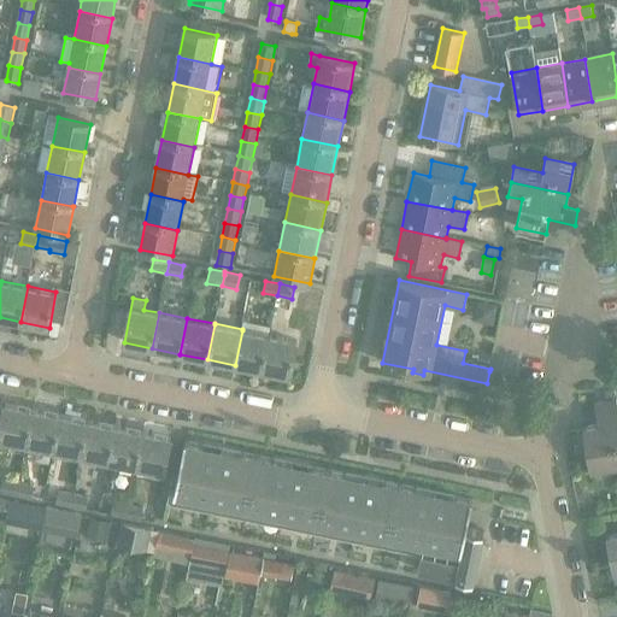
[(242,330),(235,365),(262,370),(269,336),(269,335),(242,329),(242,330)]
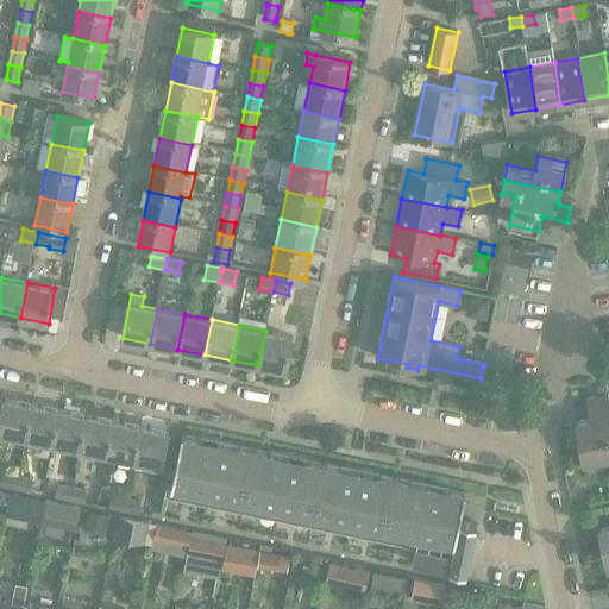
[(265,332),(258,365),(287,371),(294,336),(265,331),(265,332)]
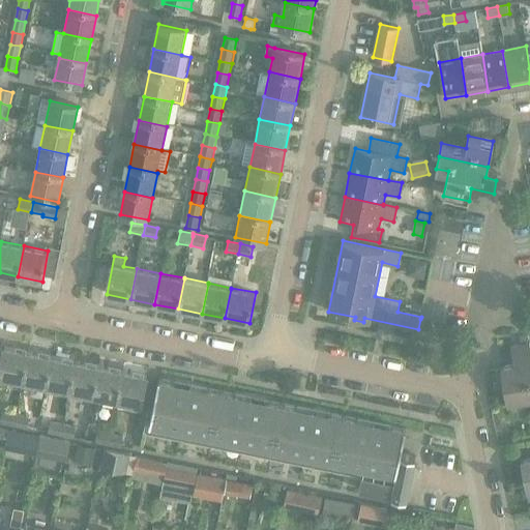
[(519,345),(529,400),(529,344),(529,343),(519,345)]
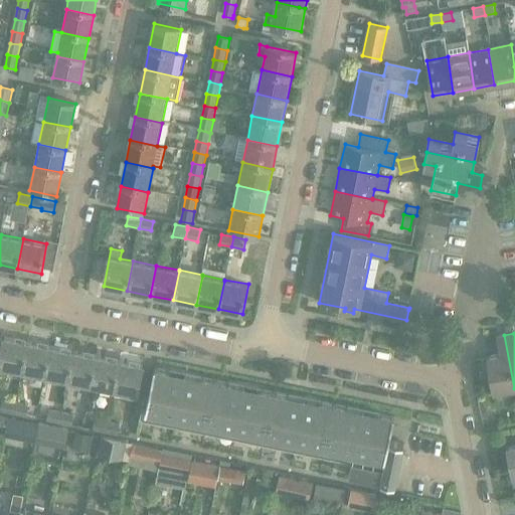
[(494,392),(514,388),(504,335),(497,337),(500,355),(487,357),(494,392)]
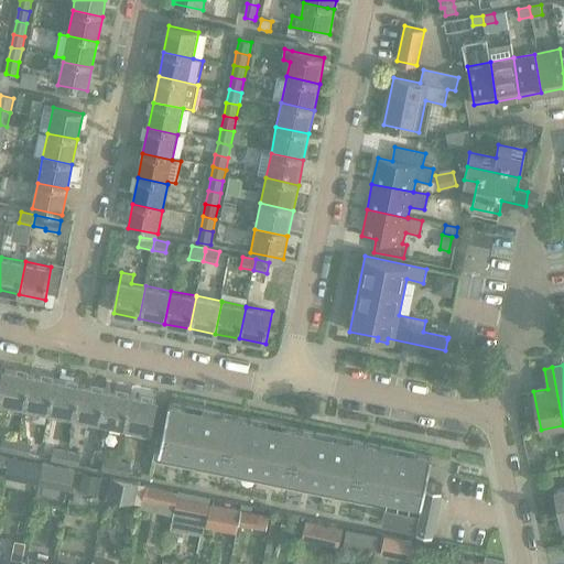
[(10,404),(26,408),(31,375),(6,369),(0,393),(0,411),(9,413),(10,404)]
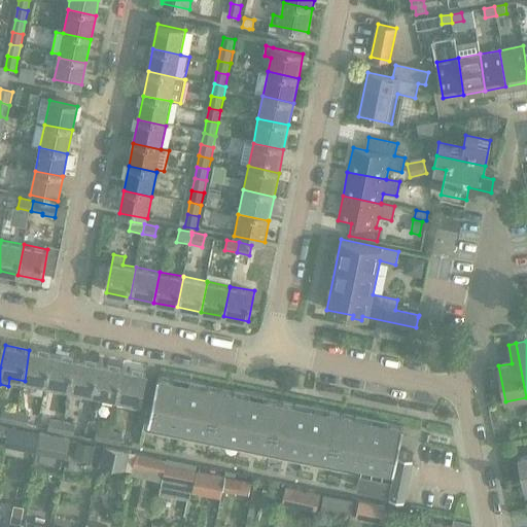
[(29,350),(25,381),(47,386),(55,355),(29,350)]
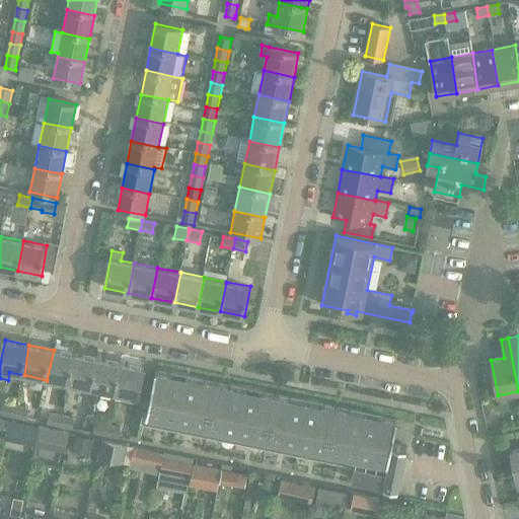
[(54,350),(47,380),(70,385),(77,355),(54,350)]
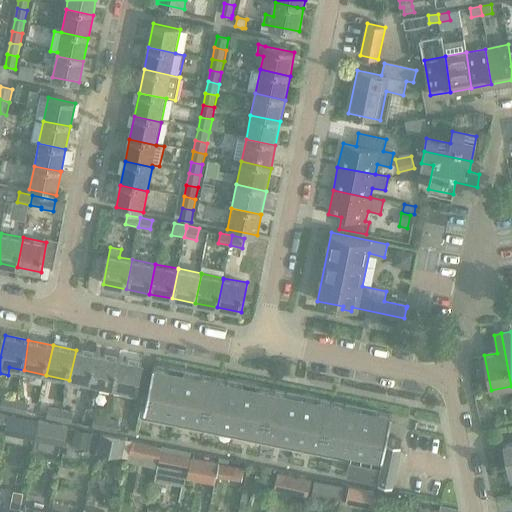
[(76,350),(69,380),(91,384),(98,354),(76,350)]
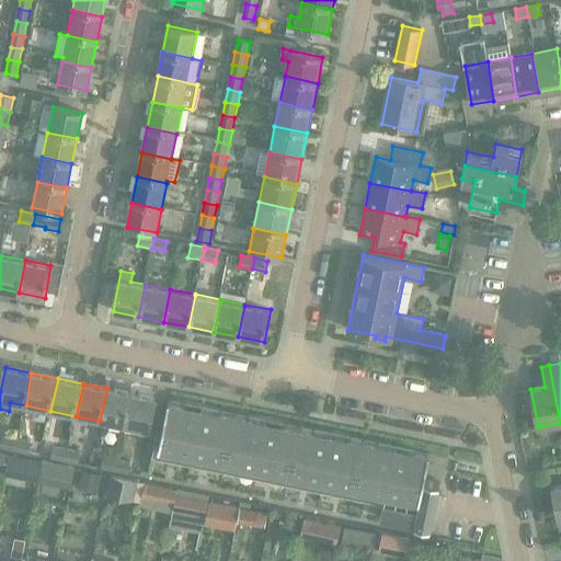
[(107,388),(100,421),(124,426),(130,393),(107,388)]
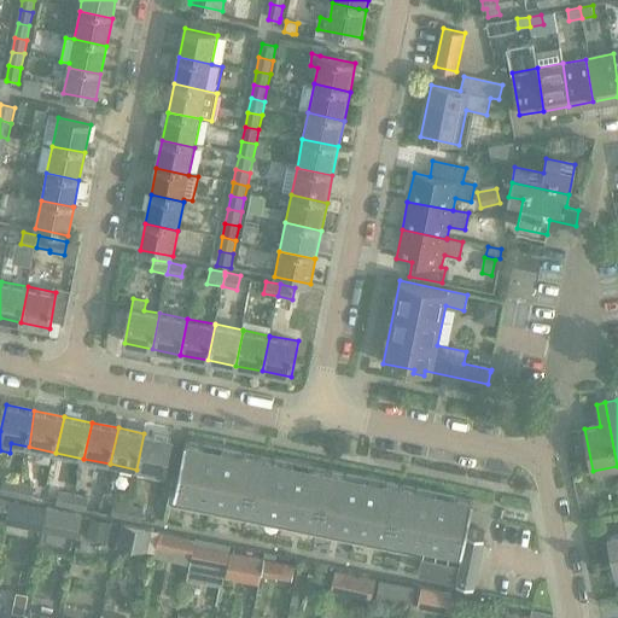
[(144,433),(136,470),(164,474),(172,438),(144,433)]
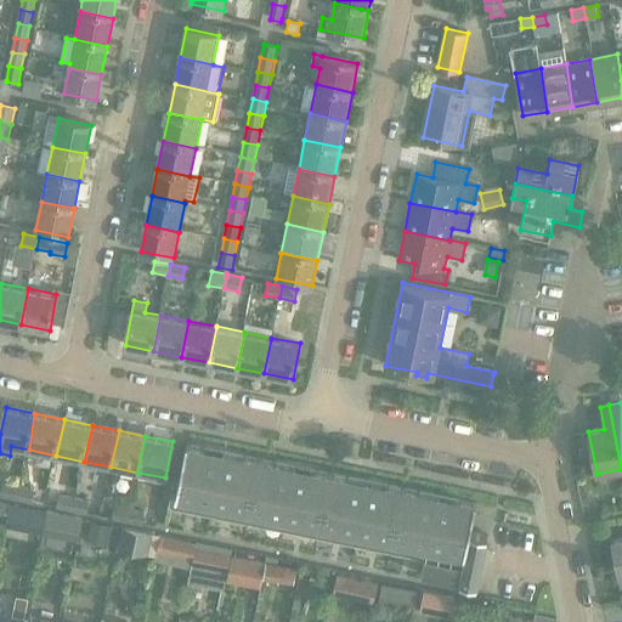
[(180,478),(174,507),(184,508),(191,509),(192,502),(213,505),(235,510),(233,512),(232,519),(247,521),(261,524),(264,518),(264,516),(282,520),(284,520),(305,525),(304,532),(320,536),(334,538),(335,531),(357,535),(368,537),(378,539),(375,547),(391,550),(406,553),(407,546),(414,547),(427,549),(422,575),(478,586),(484,559),(487,536),(470,532),(475,513),(476,503),(437,496),(419,492),(412,490),(403,488),(368,481),(350,478),(332,474),(307,469),(295,467),(260,459),(224,452),(198,447),(187,445),(180,478)]
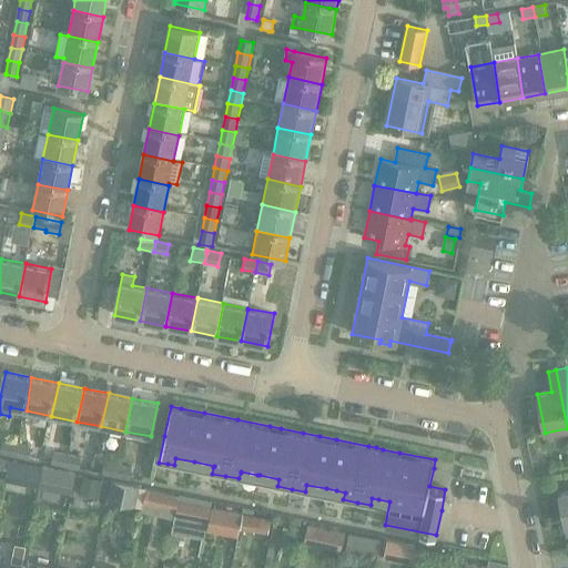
[(2,440),(0,450),(0,454),(16,457),(18,444),(2,440)]
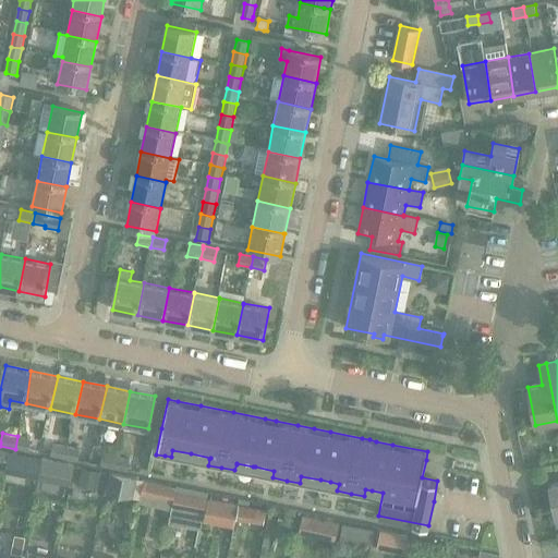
[(17,436),(15,449),(29,452),(33,439),(17,436)]
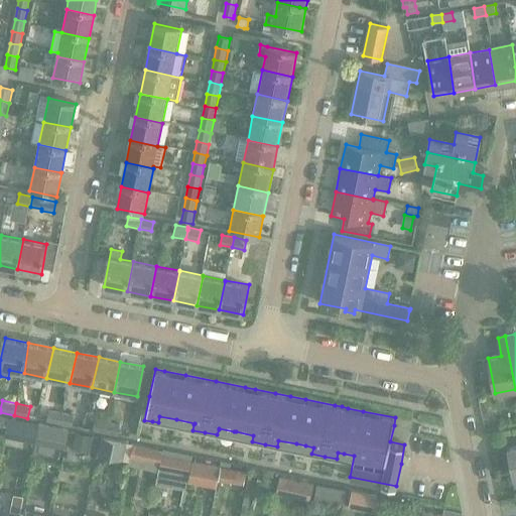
[(48,410),(60,424),(62,412),(48,410)]
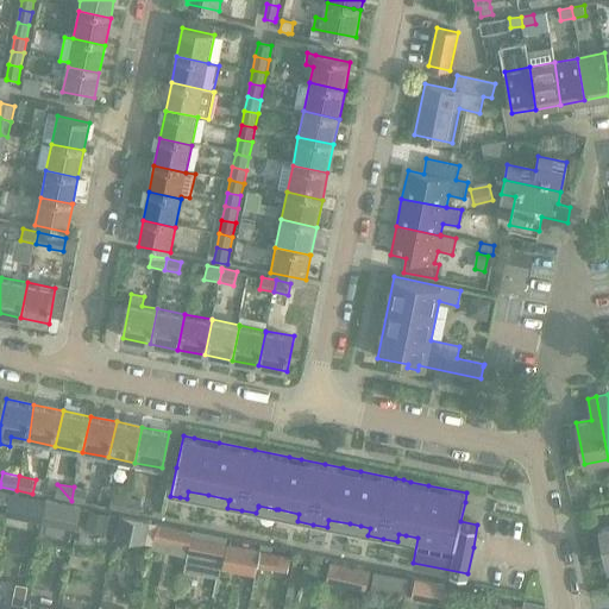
[(74,487),(71,501),(86,503),(88,490),(74,487)]
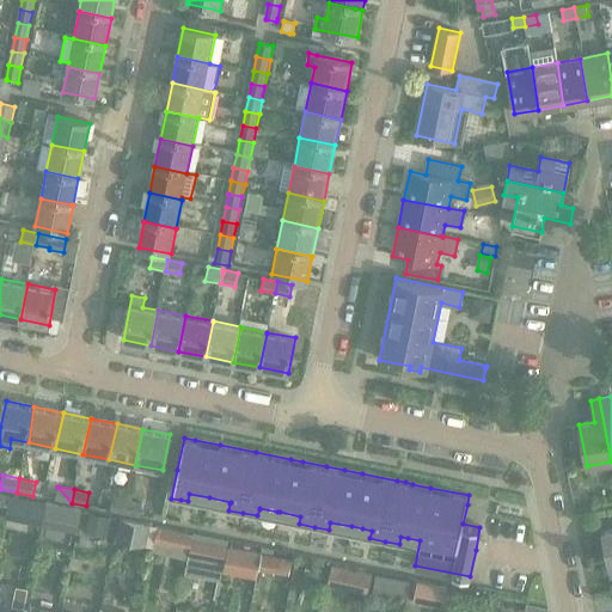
[(10,495),(5,518),(16,520),(23,521),(26,501),(28,501),(28,499),(10,495)]
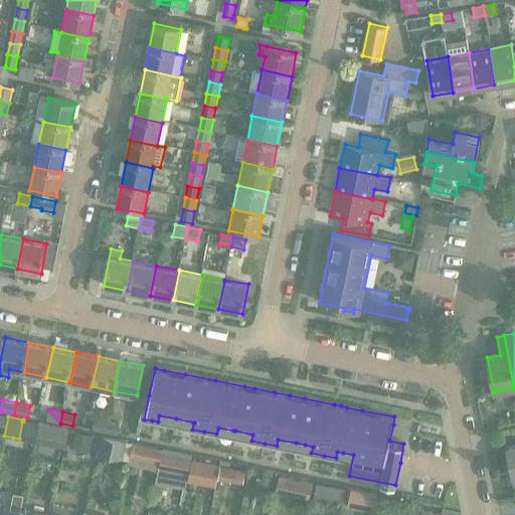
[(94,418),(92,431),(105,433),(107,420),(94,418)]
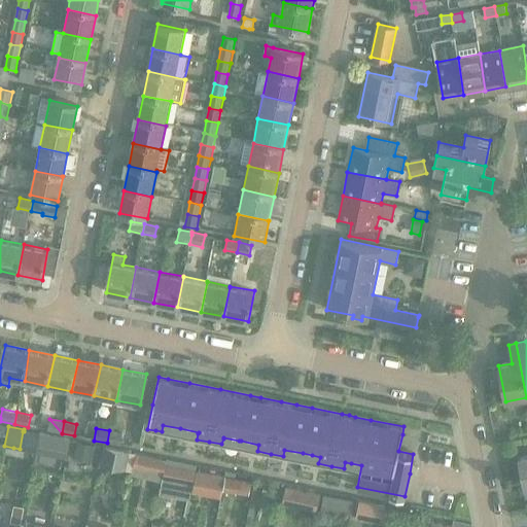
[(109,430),(107,443),(121,446),(124,433),(109,430)]
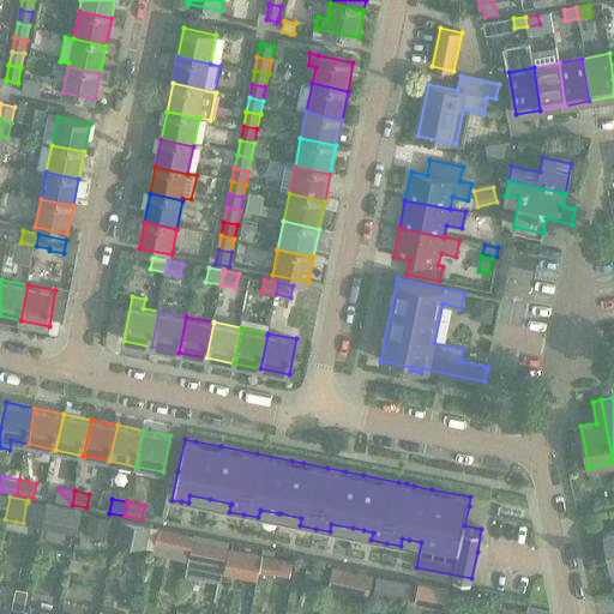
[(42,525),(42,528),(65,533),(70,509),(47,504),(47,505),(46,507),(46,509),(44,513),(43,523),(42,525)]
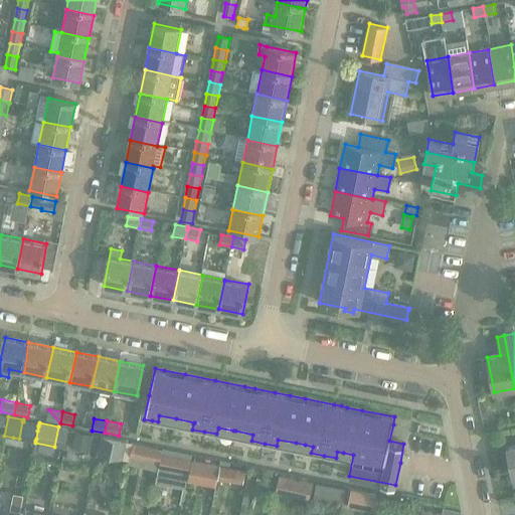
[(75,433),(72,448),(91,452),(94,436),(75,433)]
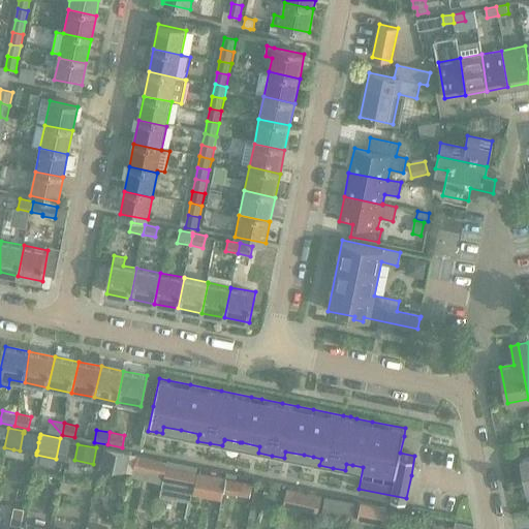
[(127,472),(130,454),(104,449),(101,466),(127,472)]
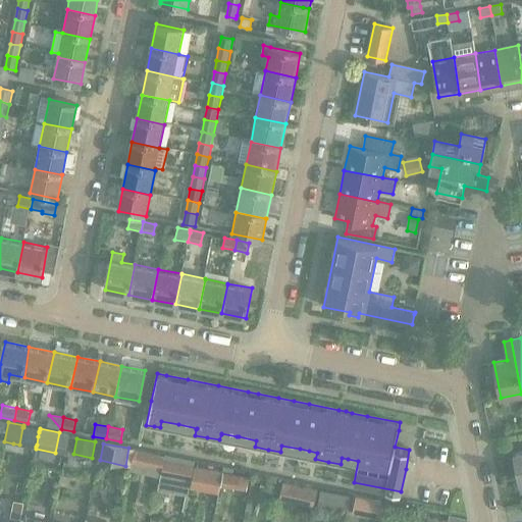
[(135,464),(163,471),(166,460),(164,460),(165,456),(138,450),(135,464)]
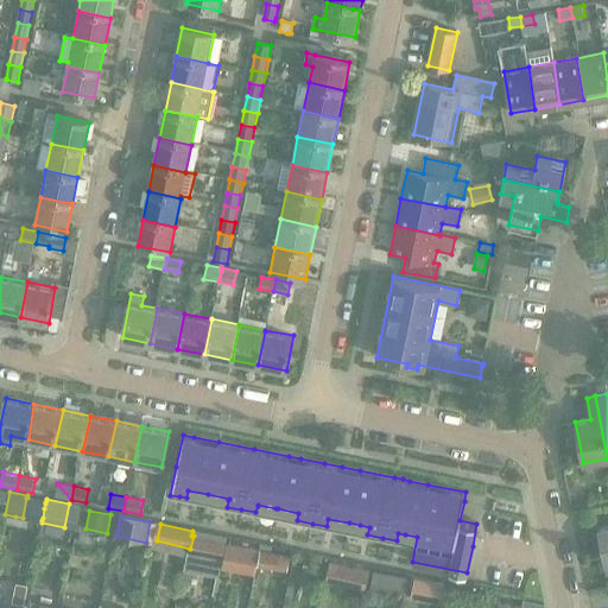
[(194,536),(190,549),(190,552),(222,559),(226,543),(194,536)]
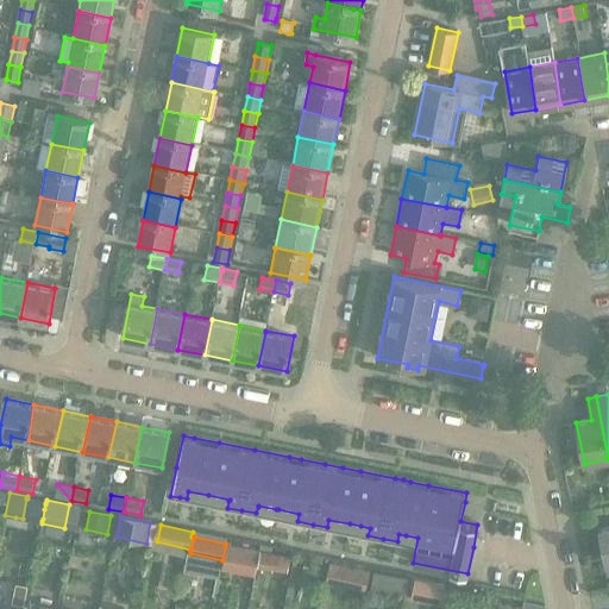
[(261,550),(228,544),(224,571),(256,577),(257,566),(258,563),(261,550)]
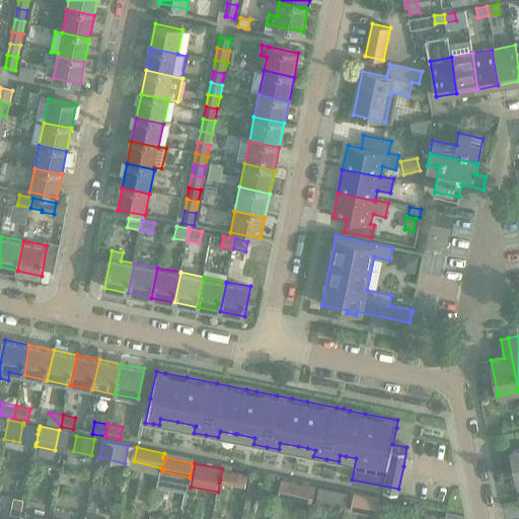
[(220,479),(219,483),(245,488),(247,473),(222,468),(220,479)]
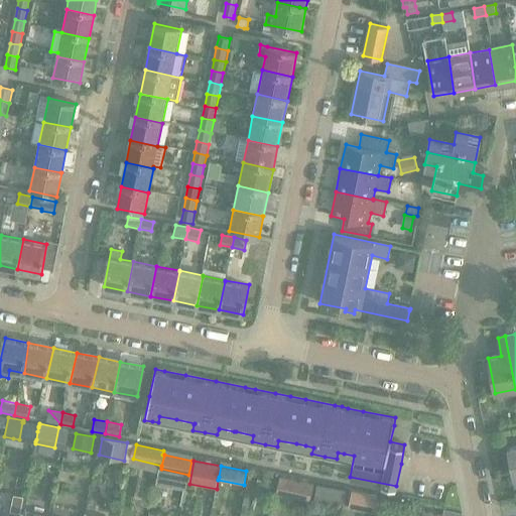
[(277,493),(310,500),(313,485),(280,477),(277,493)]
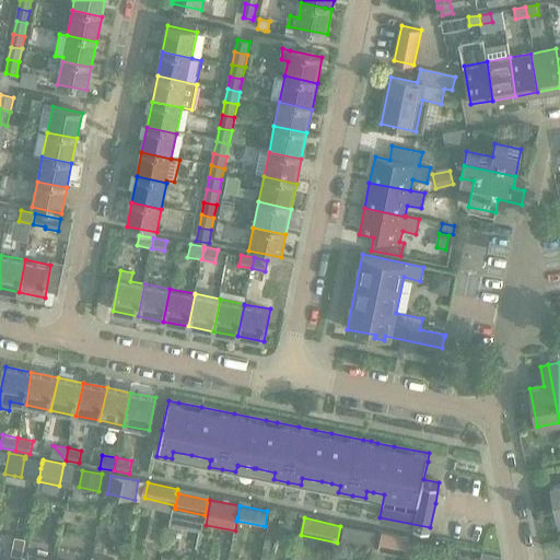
[(345,526),(341,541),(358,545),(361,529),(345,526)]
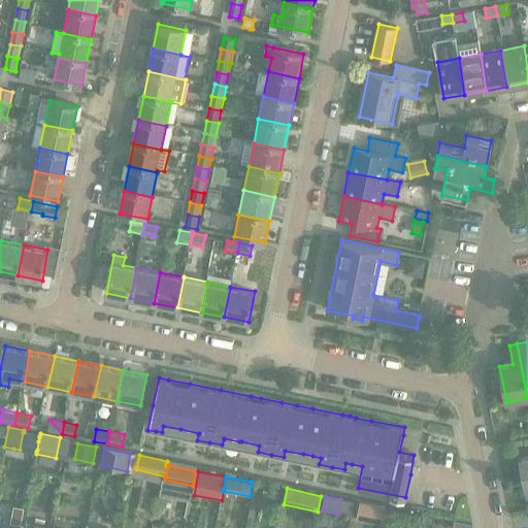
[(372,503),(369,521),(385,524),(389,506),(372,503)]
